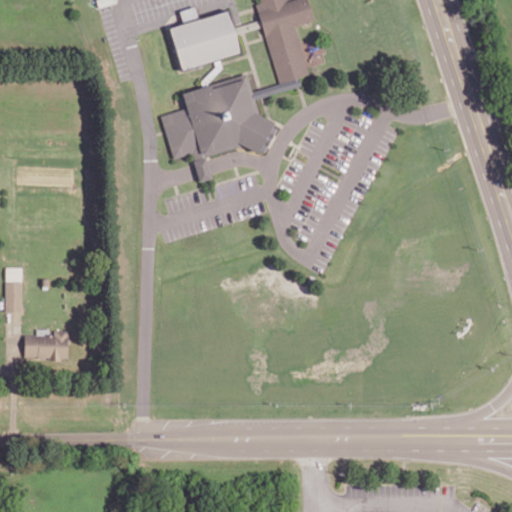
[(259,0),(260,1),(255,3),(260,18),(262,25),(279,81),(297,76),(307,72),(293,24),(311,18),(305,0),(259,0)]
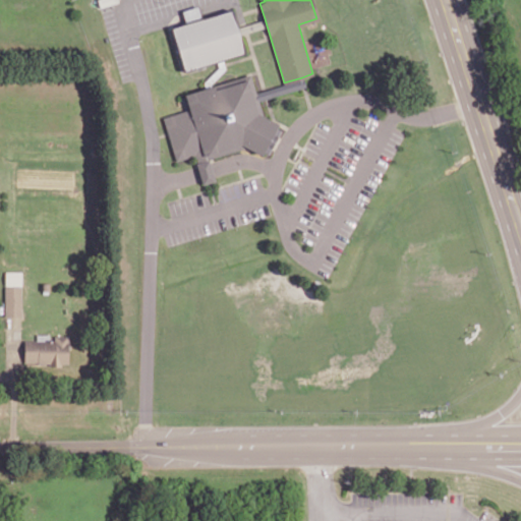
[(182,10),(186,22),(170,27),(183,70),(244,52),(239,34),(236,26),(231,9),(201,18),(197,5),(182,10)]
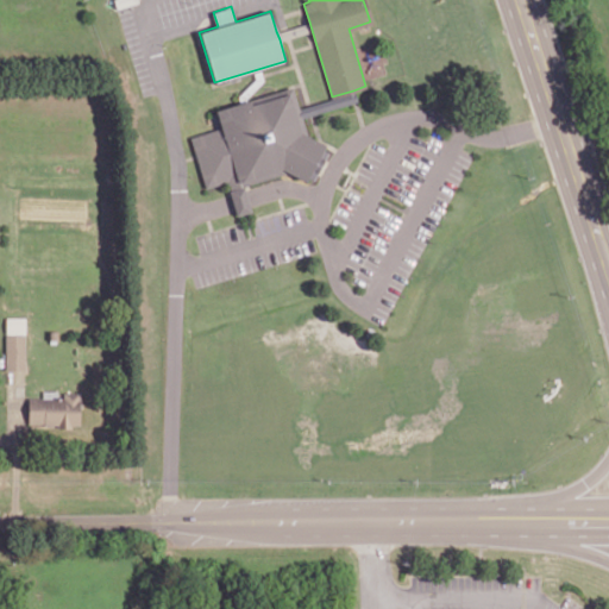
[(276,31),(309,22),(312,30),(280,39),(276,31)]
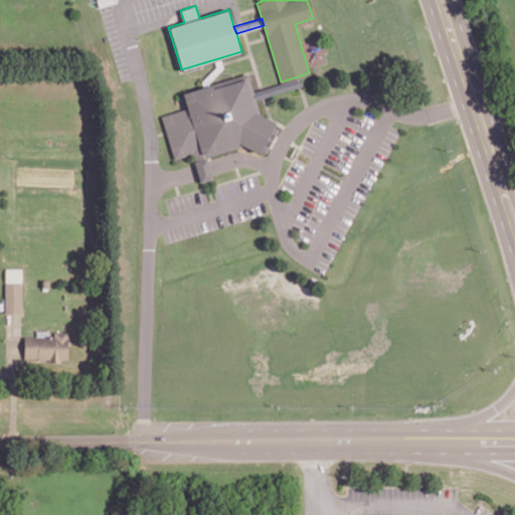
[(299,76),(281,81),(251,91),(246,72),(182,92),(186,108),(161,115),(174,157),(193,151),(195,158),(242,144),(258,152),(274,121),(259,113),(253,98),(301,83),(299,76)]
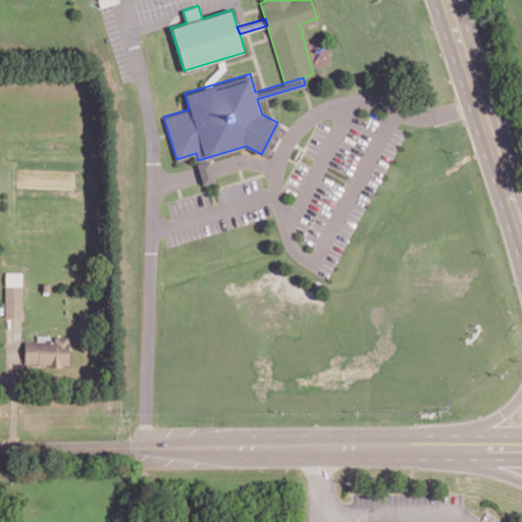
[(4,270),(4,283),(20,283),(20,270),(4,270)]
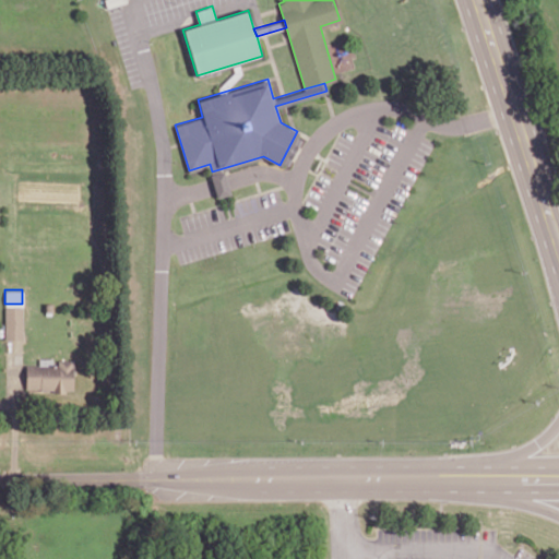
[(4,306),(4,337),(22,337),(22,306),(4,306)]
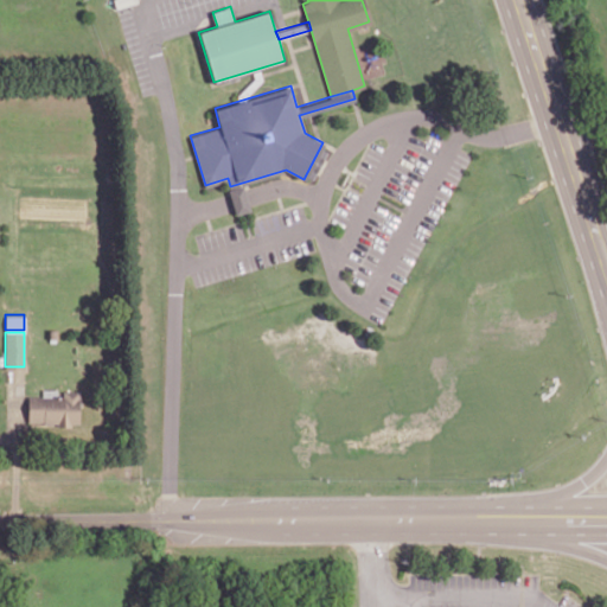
[(27,396),(27,420),(57,420),(57,423),(69,423),(69,421),(77,421),(77,390),(62,390),(62,396),(27,396)]
